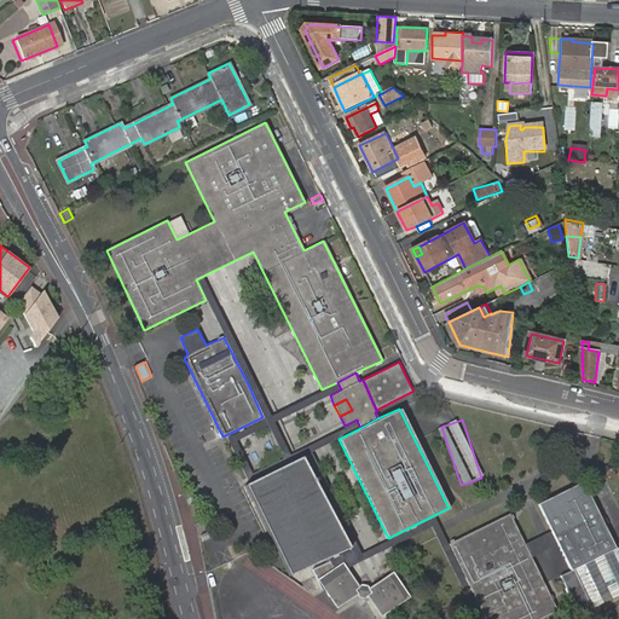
[(244,485),(289,574),(350,548),(301,457),(244,485)]
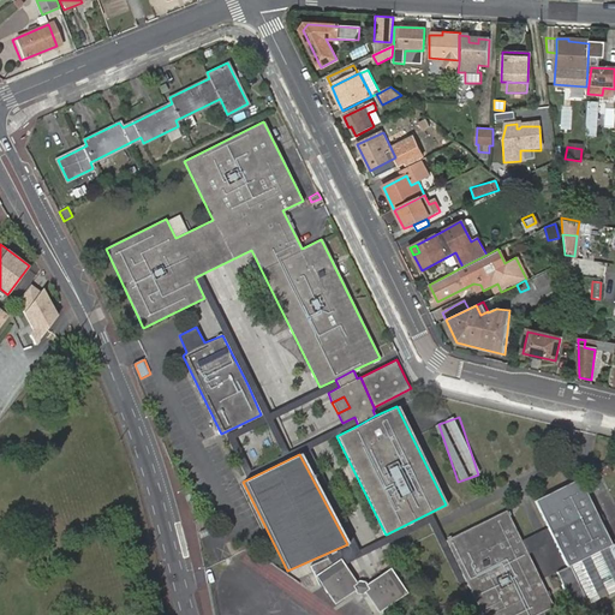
[(614,542),(610,545),(579,478),(533,501),(567,567),(559,571),(573,602),(577,610),(587,605),(584,599),(586,598),(569,565),(607,547),(614,562),(614,542)]
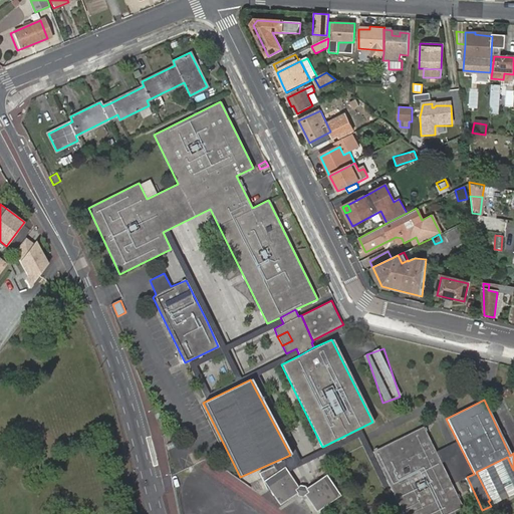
[(454,513),(464,509),(423,426),(371,451),(403,513),(454,513)]
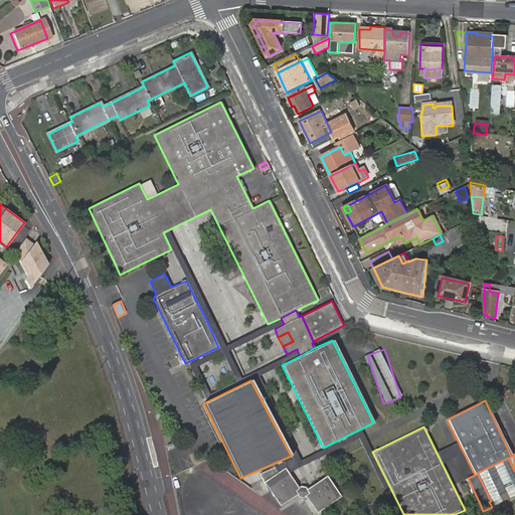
[(514,471),(508,458),(477,473),(491,501),(514,489),(514,471)]
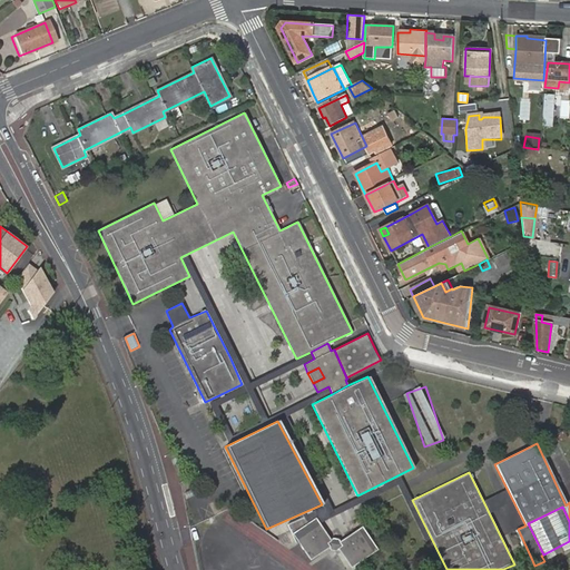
[(338,548),(351,566),(375,549),(361,528),(340,542),(337,539),(332,538),(331,538),(328,540),(314,519),(307,523),(293,533),(294,533),(310,558),(327,546),(330,549),(334,550),(335,550),(338,548)]
